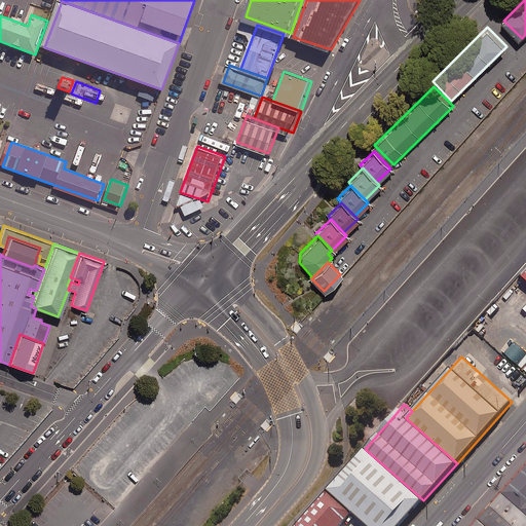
[(400,525),(423,500),(365,449),(327,490),(352,513),(366,525),(400,525)]
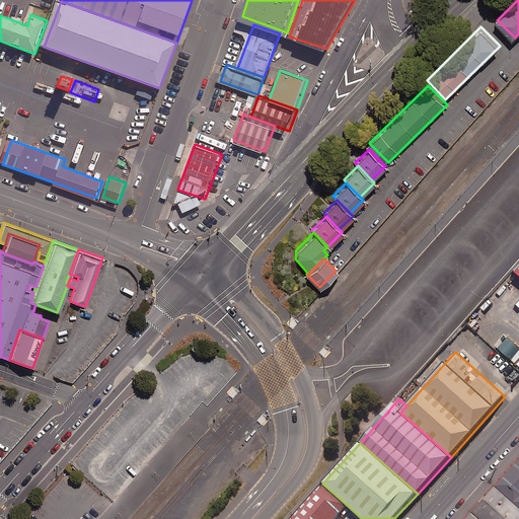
[(518,456),(495,484),(518,505),(518,456)]
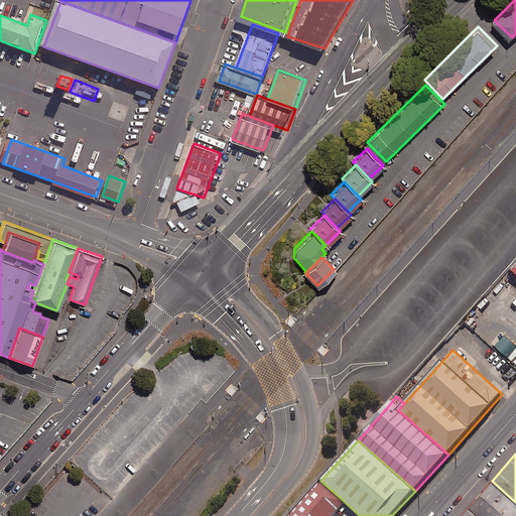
[(334,515),(346,503),(320,481),(288,515),(334,515)]
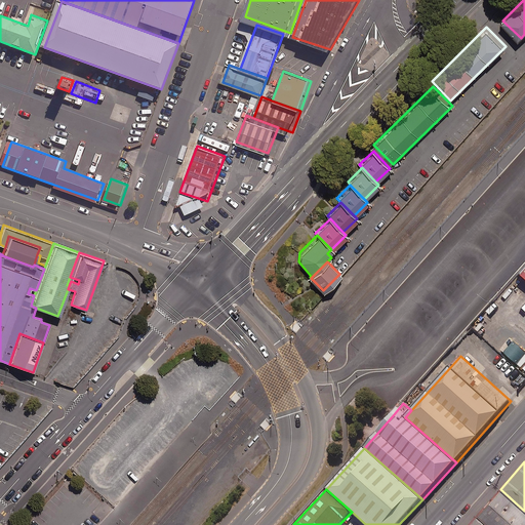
[(524,524),(524,511),(500,489),(469,524),(524,524)]
